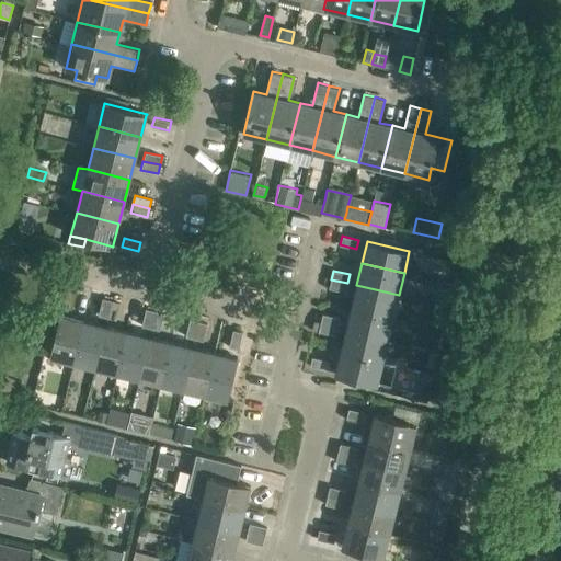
[(347,283),(331,279),(329,288),(346,292),(347,283)]
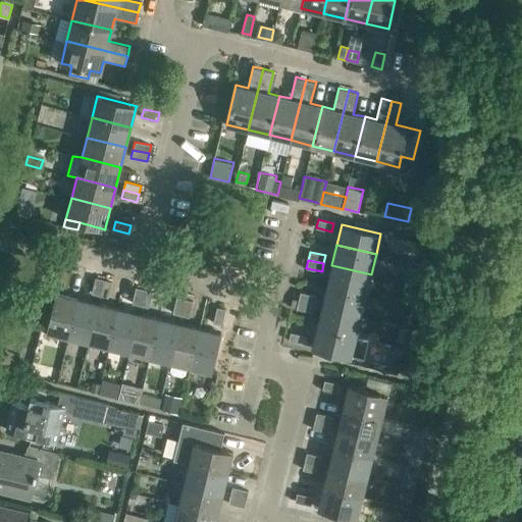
[(409,284),(418,286),(423,266),(414,264),(409,284)]
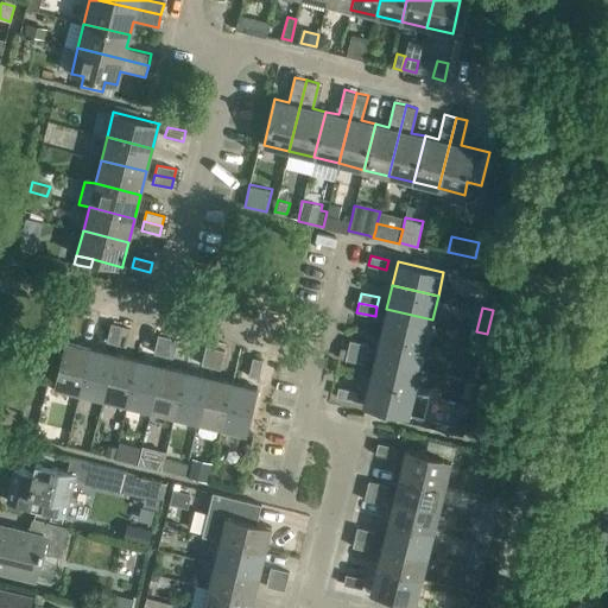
[(386,309),(380,333),(426,343),(432,320),(386,309)]
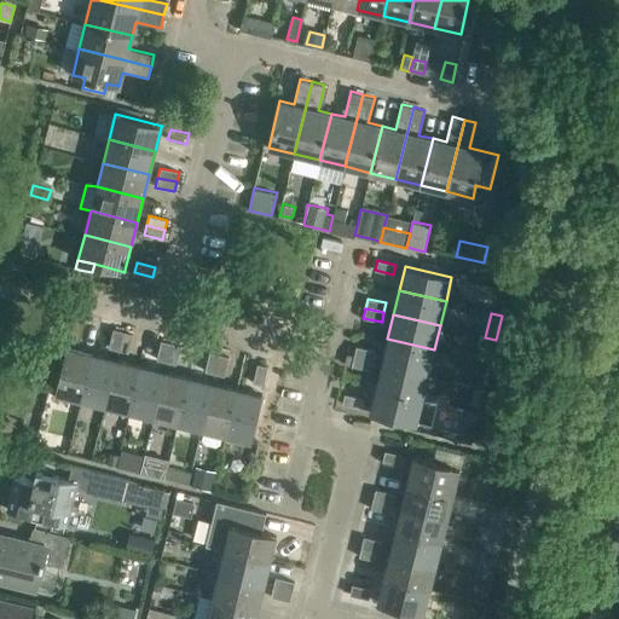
[(70,339),(80,341),(85,322),(75,319),(70,339)]
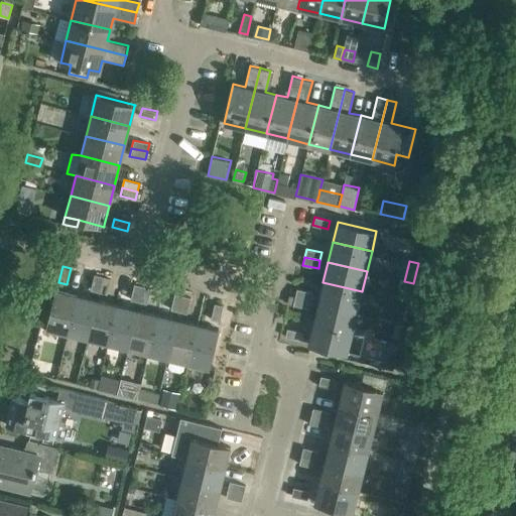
[(91,289),(99,291),(102,276),(94,274),(91,289)]
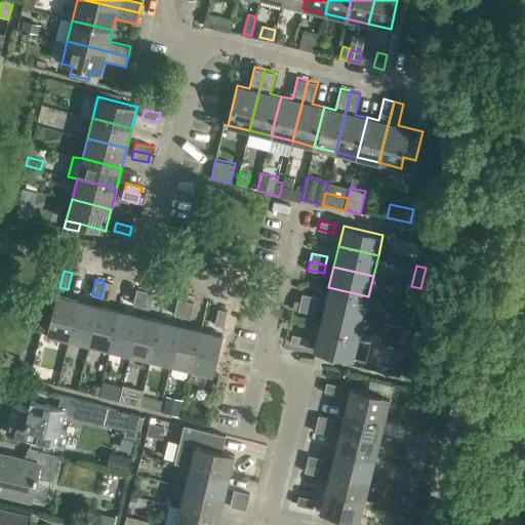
[(101,296),(109,298),(112,283),(104,281),(101,296)]
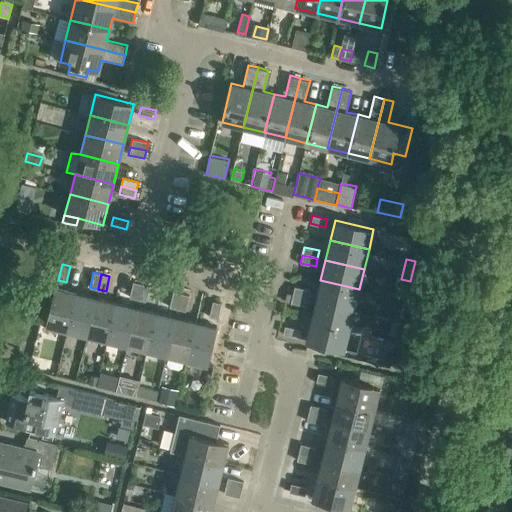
[(320,280),(315,300),(354,310),(359,289),(320,280)]
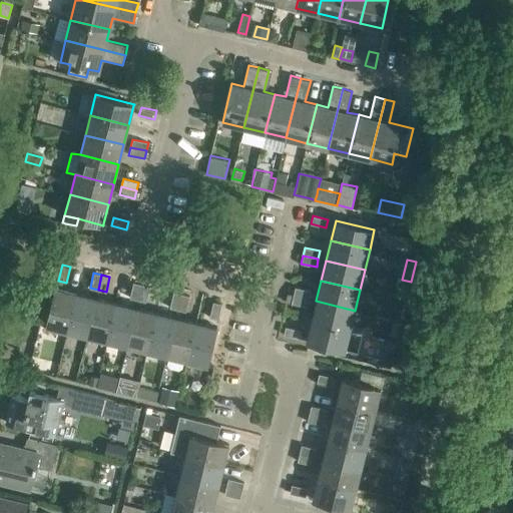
[(129,298),(137,300),(141,285),(133,283),(129,298)]
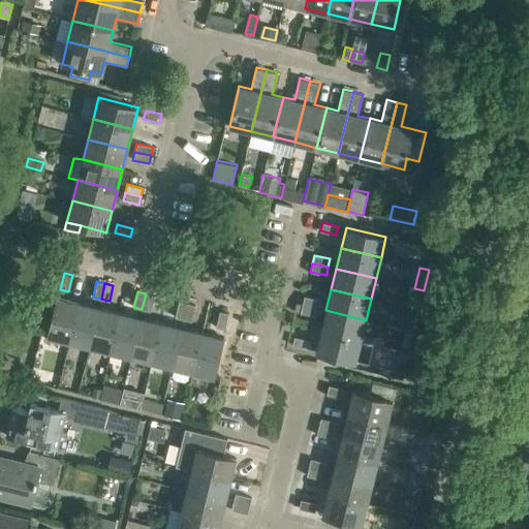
[(142,309),(150,311),(154,296),(146,293),(142,309)]
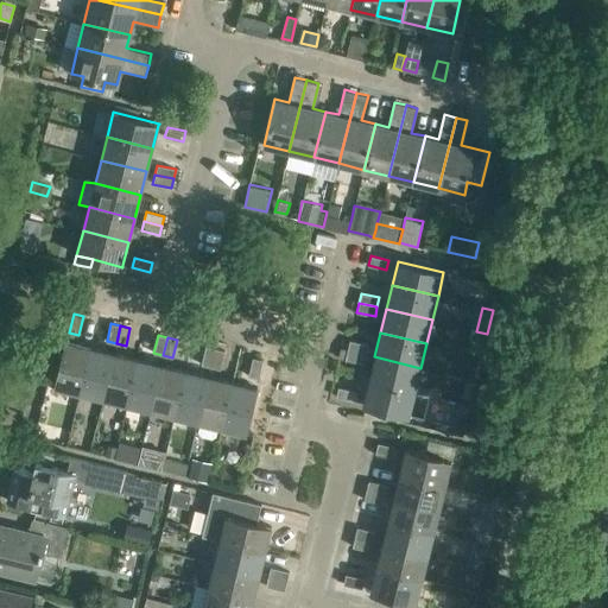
[(349,340),(347,350),(366,354),(368,344),(349,340)]
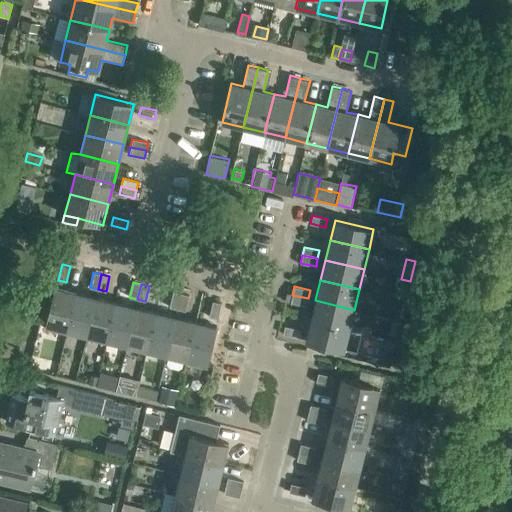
[(47,325),(67,330),(76,293),(56,288),(56,287),(55,287),(46,325),(47,326),(47,325)]
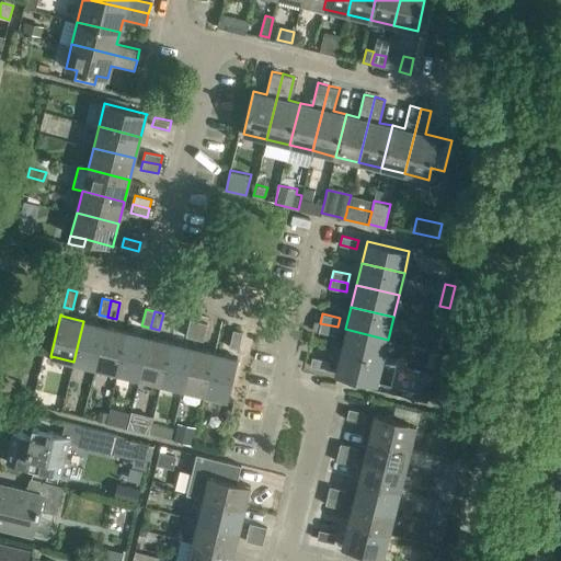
[(185,336),(194,339),(198,321),(190,319),(185,336)]
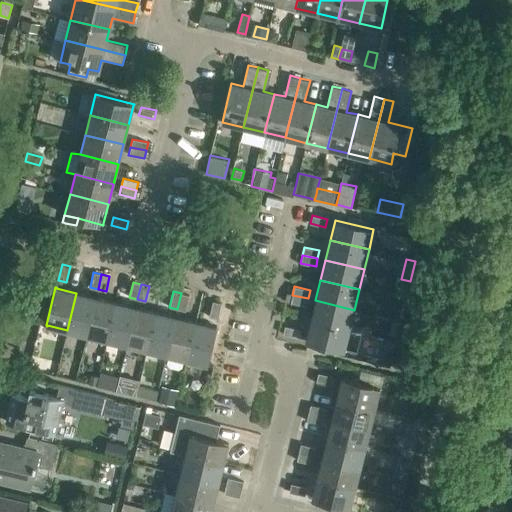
[(67,330),(87,335),(96,297),(76,293),(67,330)]
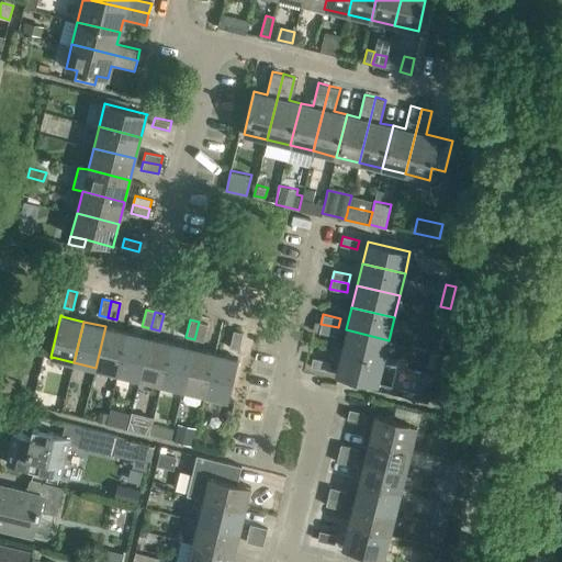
[(194,339),(203,341),(208,324),(199,322),(194,339)]
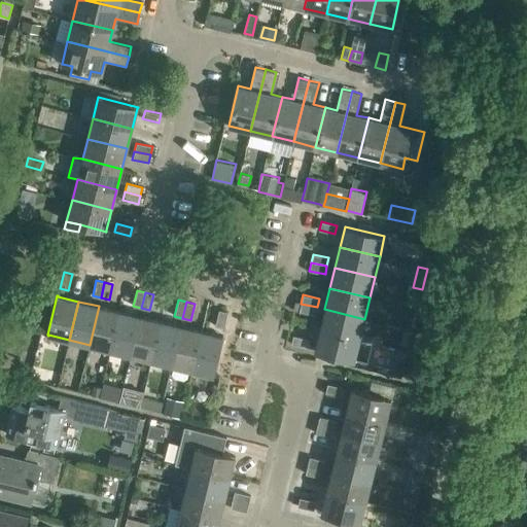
[(317,307),(301,304),(300,311),(315,315),(317,307)]
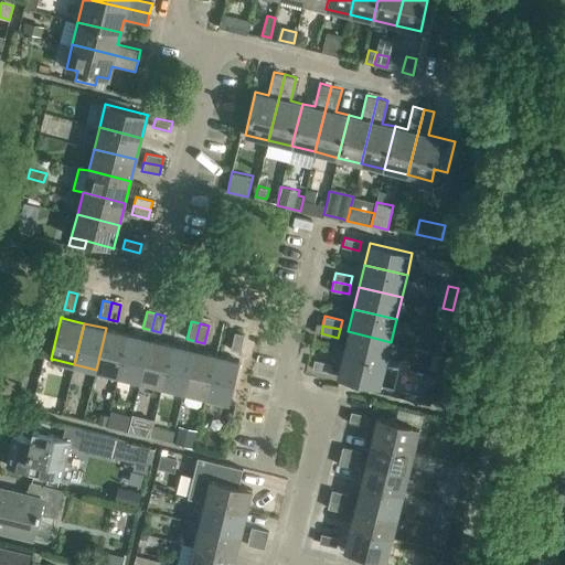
[(96,370),(117,375),(127,333),(106,328),(96,370)]
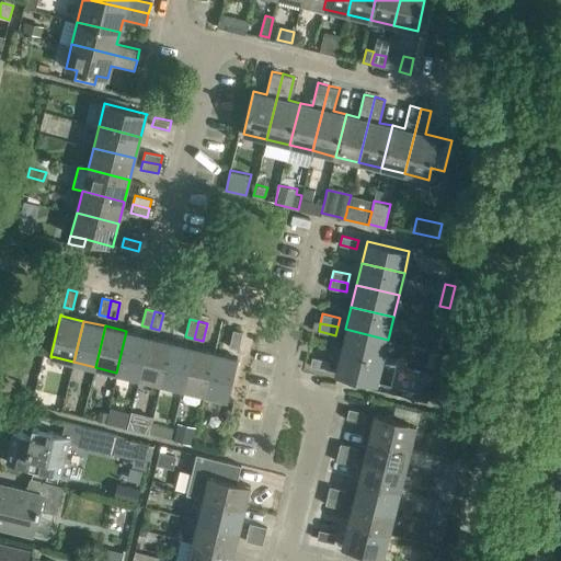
[(345,329),(340,351),(382,362),(388,340),(345,329)]
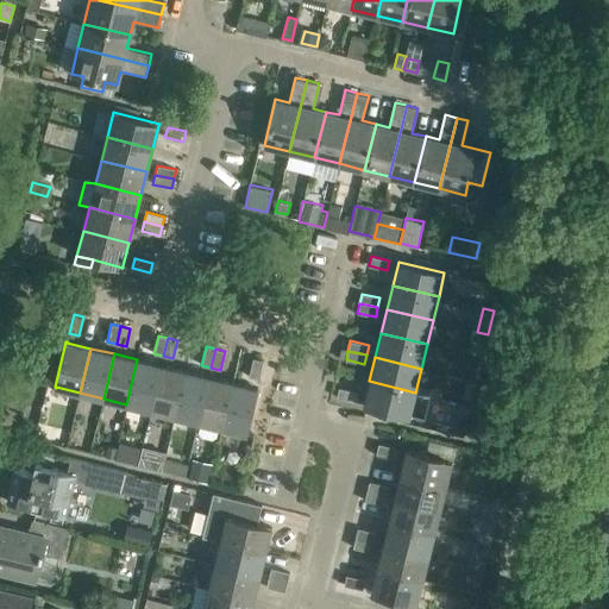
[(249,376),(258,378),(263,360),(253,358),(249,376)]
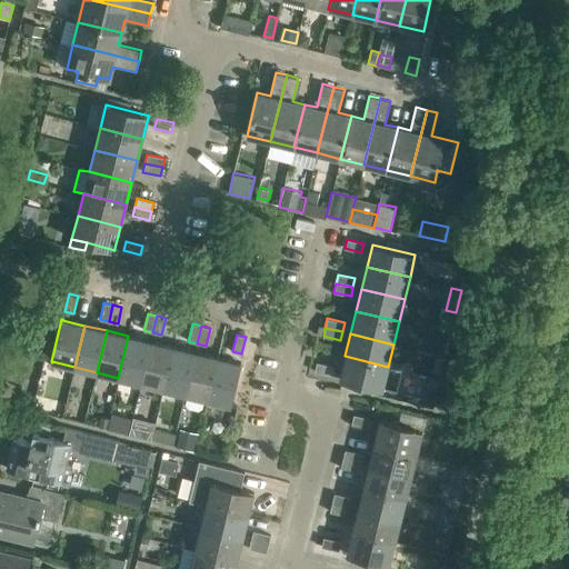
[(118,378),(141,383),(151,341),(128,336),(118,378)]
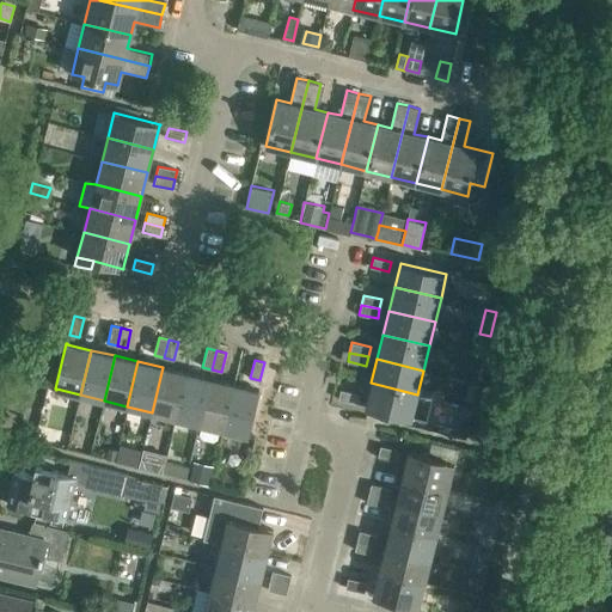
[(152,412),(176,418),(187,373),(163,367),(152,412)]
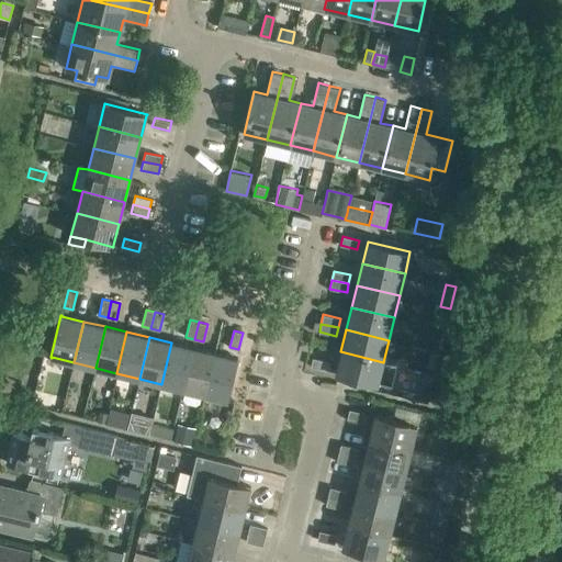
[(161,384),(183,390),(193,348),(171,343),(161,384)]
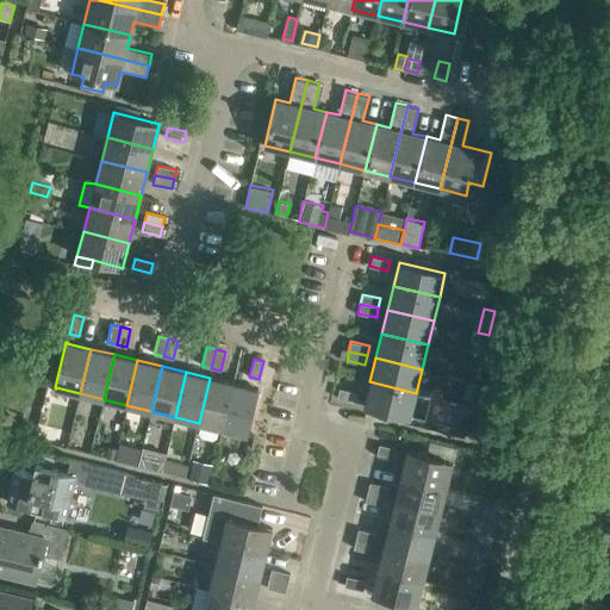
[(200,423),(198,433),(201,437),(211,440),(217,437),(219,428),(222,428),(232,384),(210,378),(199,423),(200,423)]
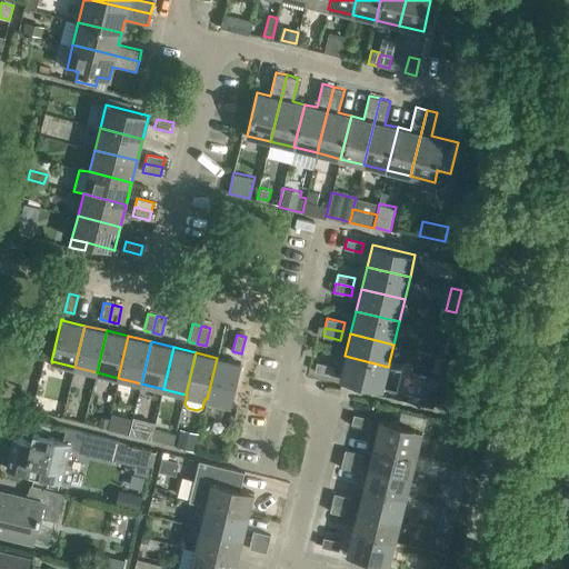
[(388,367),(345,356),(339,378),(382,389),(388,367)]
